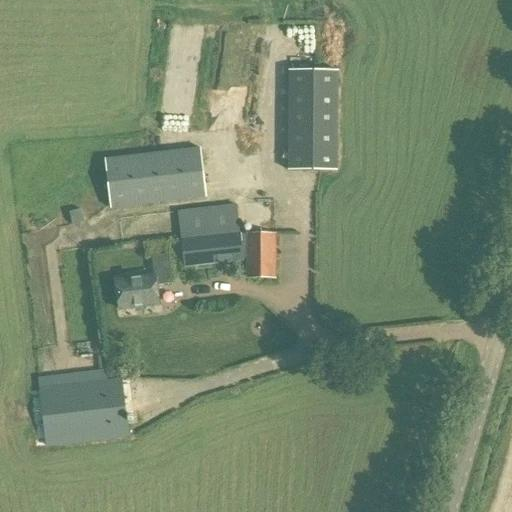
[(249,38),(225,38),(224,100),(247,101),(249,38)]
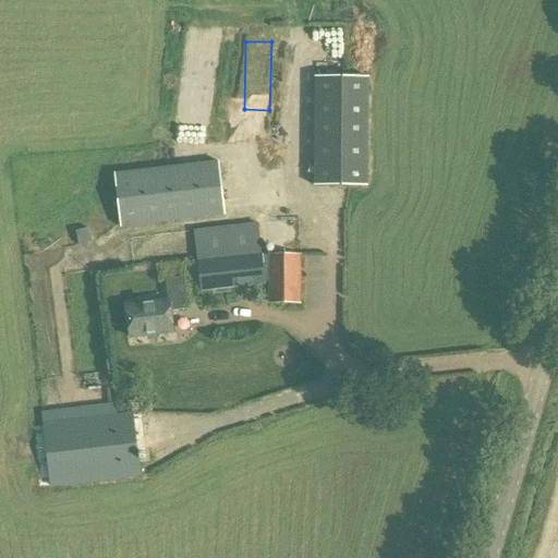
[(314,73),(314,182),(371,182),(371,73),(314,73)]
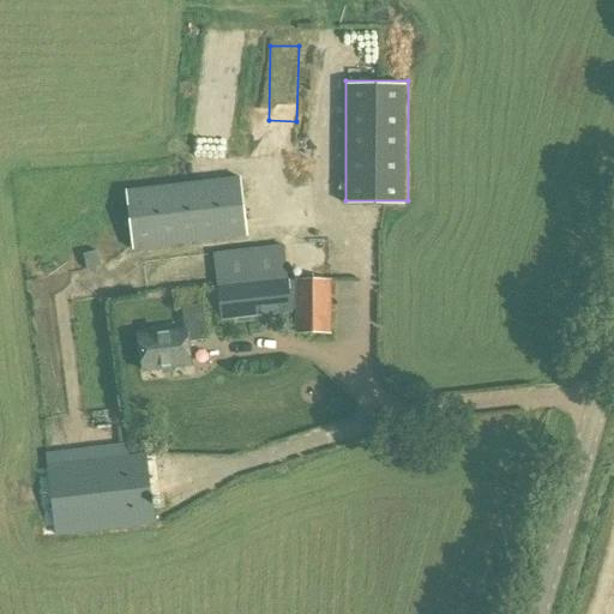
[(133,252),(248,238),(241,178),(126,191),(133,252)]
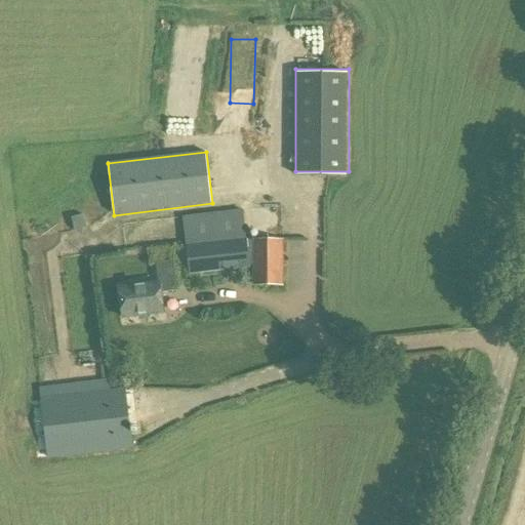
[(189,276),(250,269),(242,209),(182,216),(189,276)]
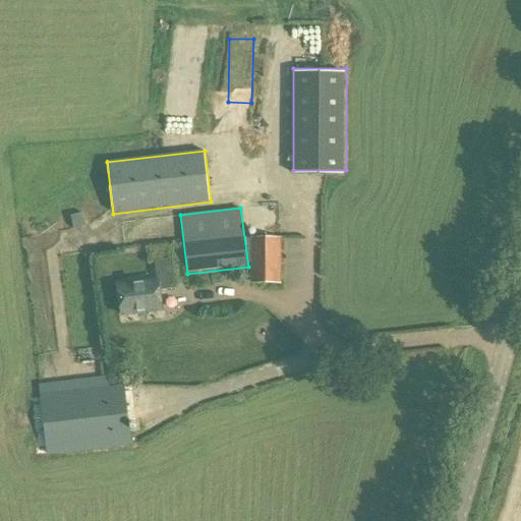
[(281,284),(281,274),(281,238),(250,238),(249,284),(281,284)]
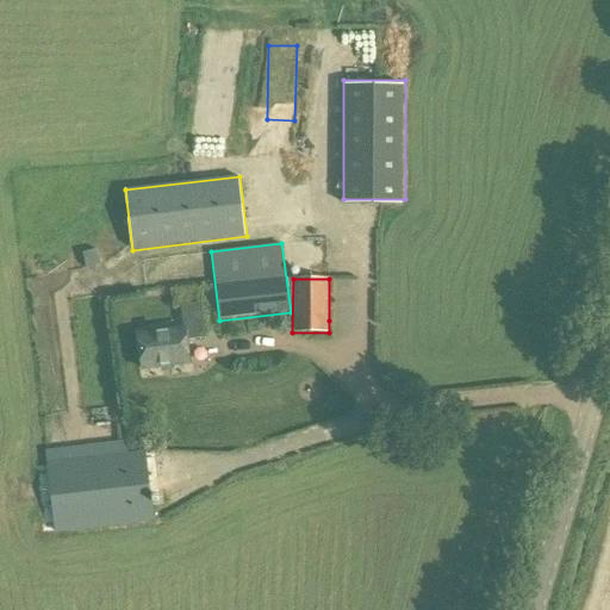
[(143,368),(188,362),(186,340),(205,337),(201,304),(181,306),(185,330),(139,335),(143,368)]
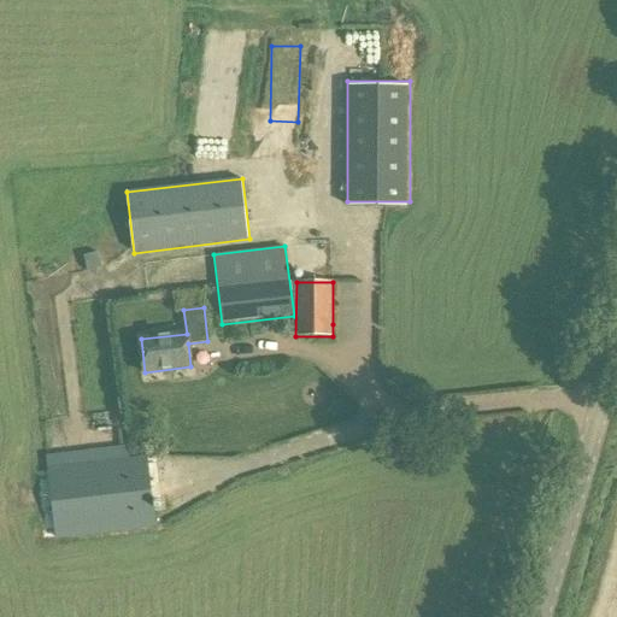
[(129,459),(127,446),(46,456),(56,539),(156,527),(147,457),(129,459)]
